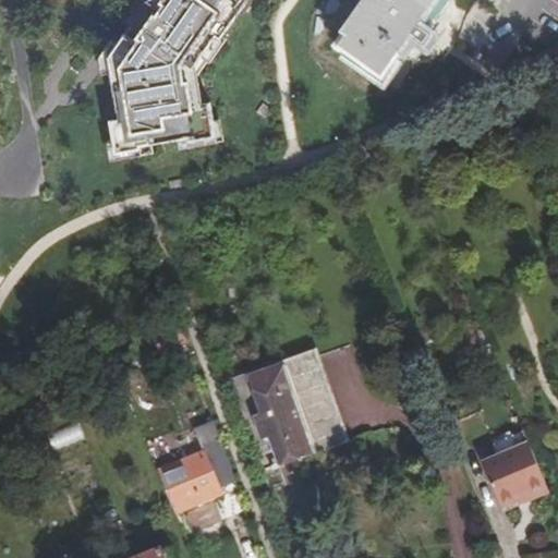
[(147,0),(145,3),(156,11),(142,31),(131,23),(128,27),(104,40),(118,119),(107,121),(111,142),(113,154),(138,149),(137,147),(150,145),(189,137),(190,143),(197,140),(213,135),(210,121),(208,101),(199,104),(192,77),(190,69),(207,45),(214,36),(218,38),(245,0),(147,0)]
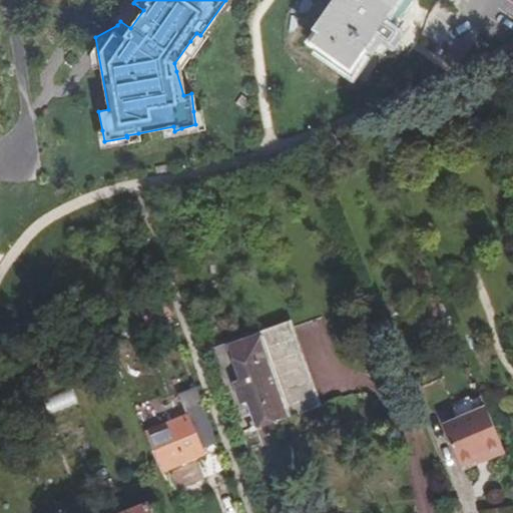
[(337,0),(312,36),(317,40),(310,50),(345,76),(399,0),(337,0)]
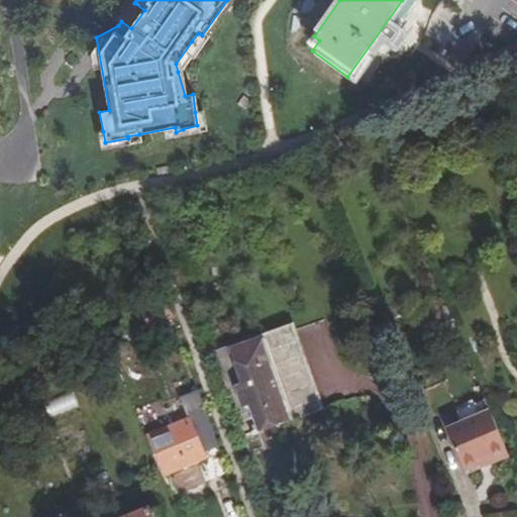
[(197,44),(192,41),(176,64),(178,72),(197,44)]
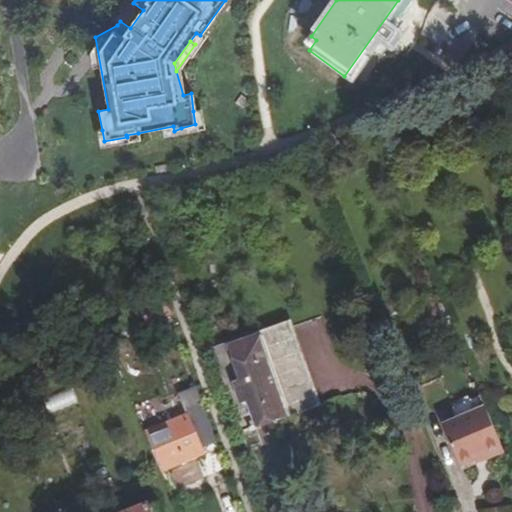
[(198,110),(193,111),(195,124),(181,128),(183,134),(201,128),(198,110)]
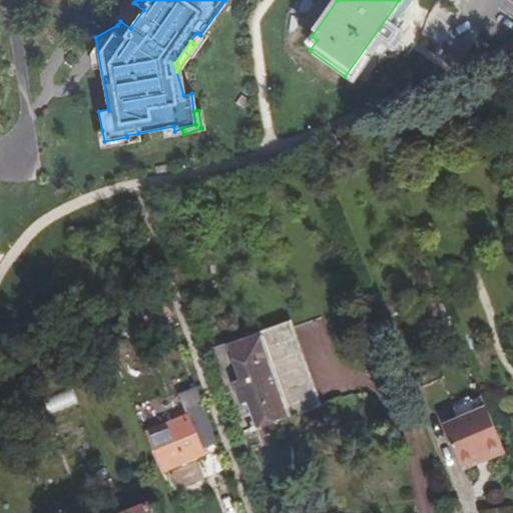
[(140,141),(138,133),(126,135),(127,137),(104,141),(102,130),(98,130),(101,148),(140,141)]
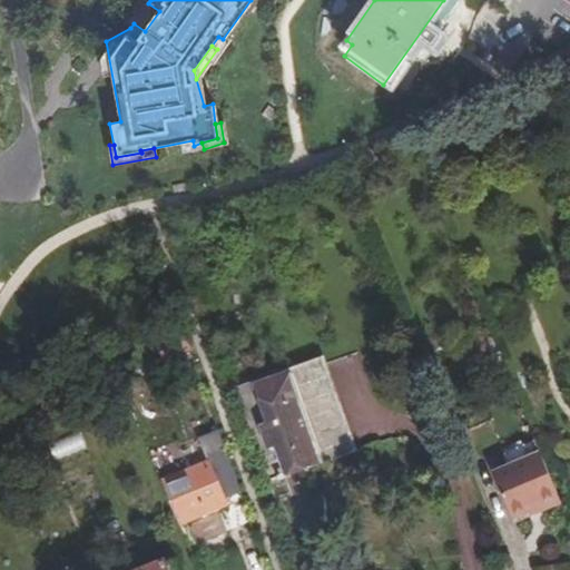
[(290,374),(321,462),(351,451),(320,364),(290,374)]
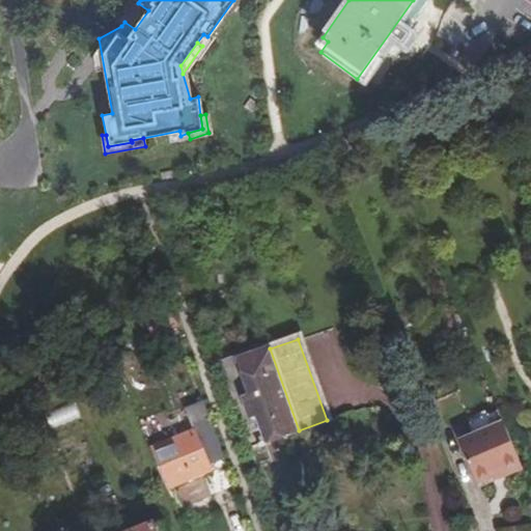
[(300,431),(299,430),(270,348),(239,360),(251,394),(243,397),(249,416),(240,419),(250,448),(259,445),(300,431)]
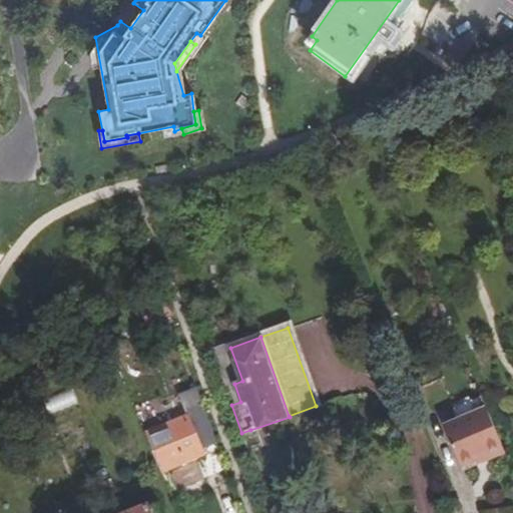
[(242,381),(230,348),(214,354),(231,405),(240,402),(234,384),(242,381)]
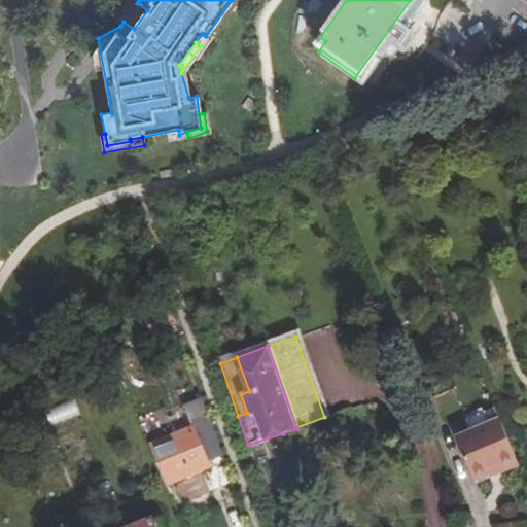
[(205,455),(217,451),(199,395),(183,402),(191,424),(145,445),(163,485),(208,464),(205,455)]
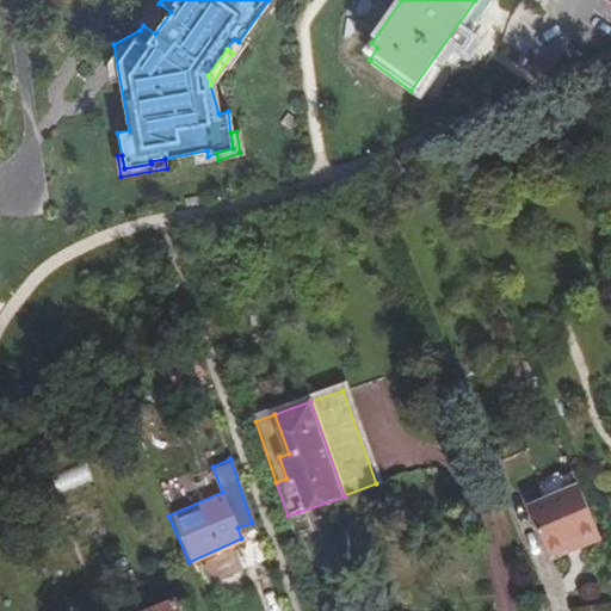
[(543,501),(576,487),(569,471),(536,486),(543,501)]
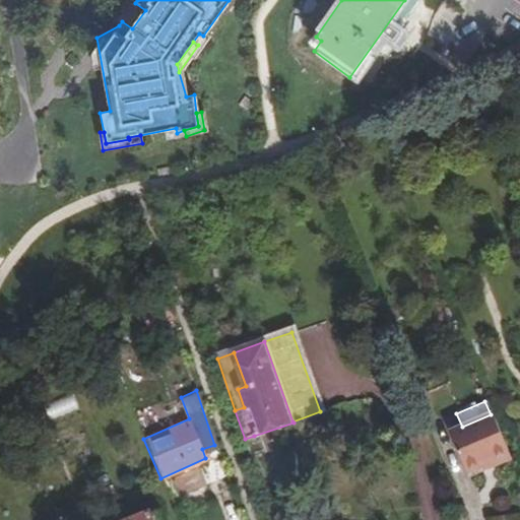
[(463,472),(478,465),(491,460),(494,466),(510,459),(496,428),(491,414),(462,427),(447,433),(463,472)]
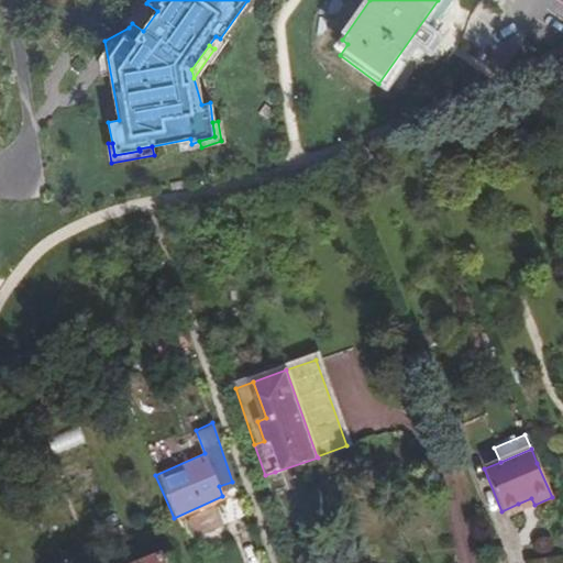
[(282,489),(275,472),(265,475),(272,493),(282,489)]
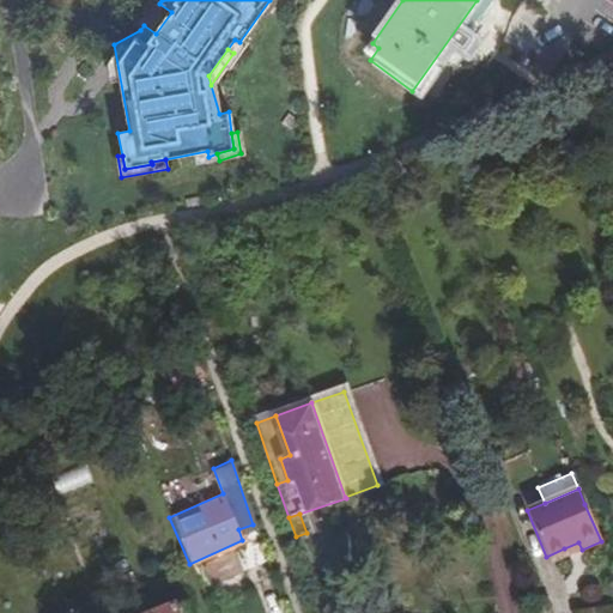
[(568,556),(582,550),(578,542),(564,548),(568,556)]
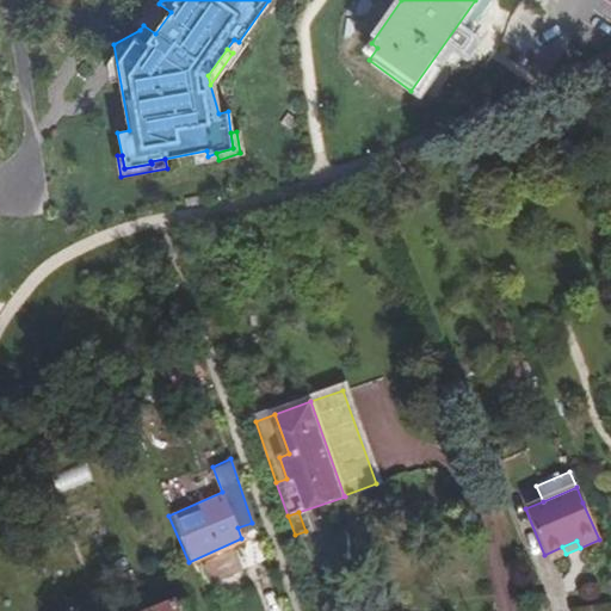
[(187,610),(183,599),(155,610),(187,610)]
